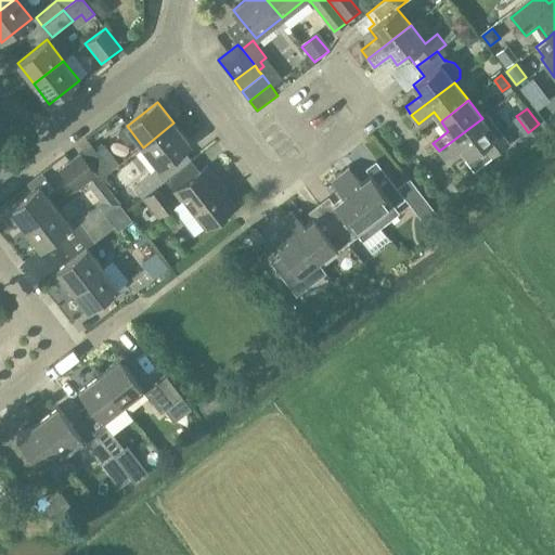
[(486,115),(481,117),(482,118),(439,151),(446,159),(461,147),(468,157),(483,146),(492,157),(508,144),(486,115)]
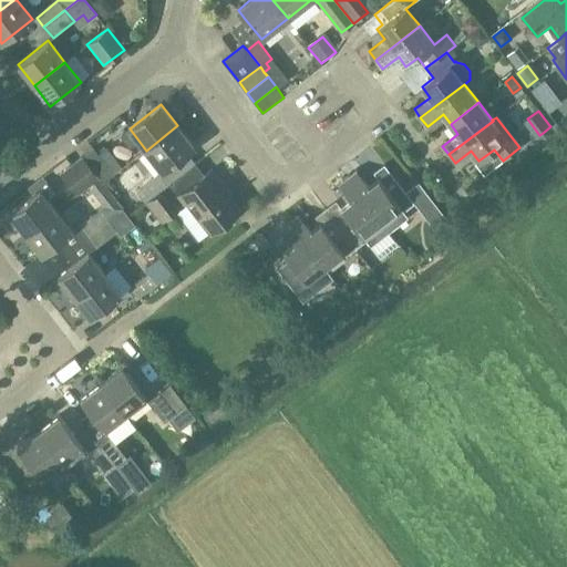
[(177,125),(146,151),(163,172),(138,191),(148,203),(184,174),(176,163),(195,148),(177,125)]
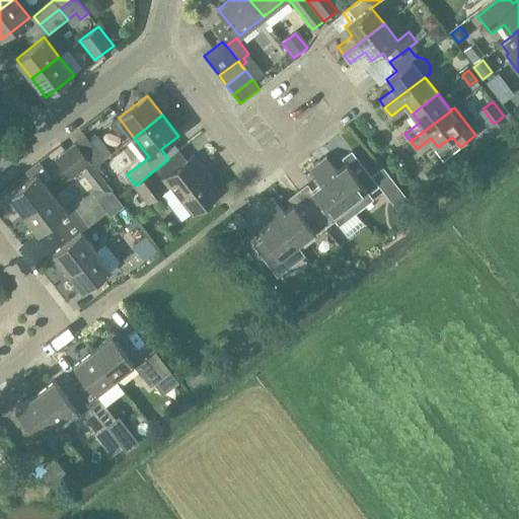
[(76,143),(91,162),(95,167),(104,160),(85,136),(76,143)]
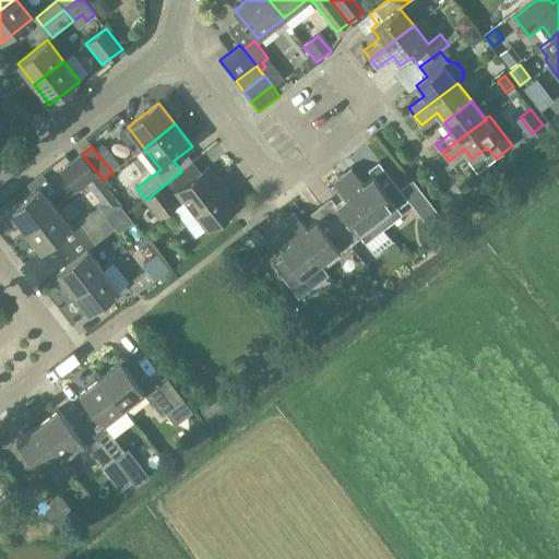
[(82,154),(71,163),(87,183),(98,175),(82,154)]
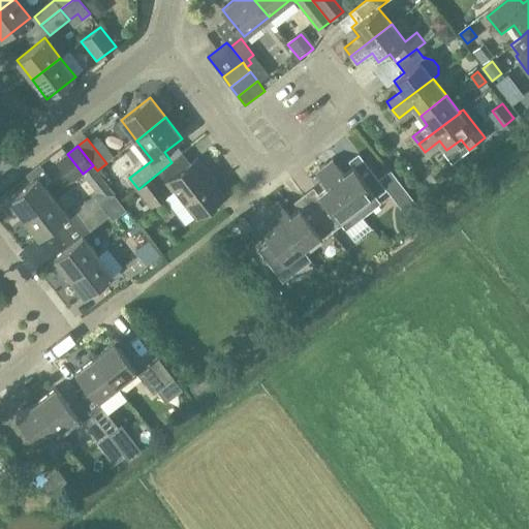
[(334,161),(325,167),(364,217),(381,204),(376,197),(386,190),(359,154),(348,161),(354,168),(345,176),(334,161)]
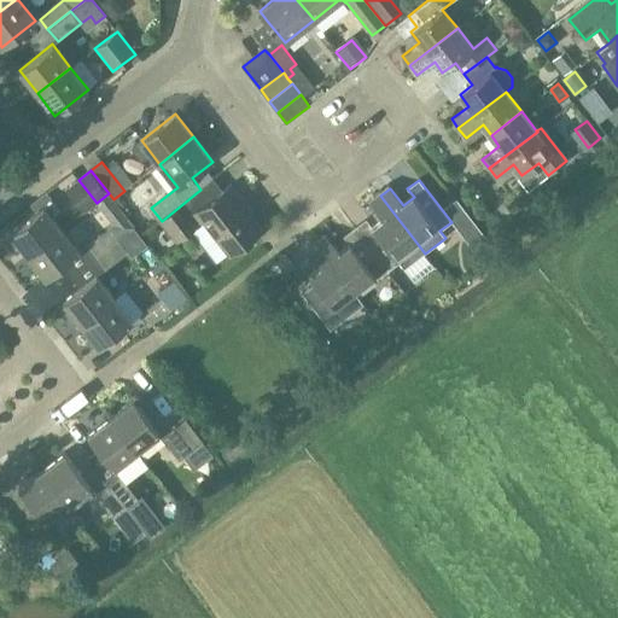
[(210,203),(200,190),(162,221),(179,243),(205,222),(231,255),(262,231),(244,207),(246,204),(232,186),(210,203)]
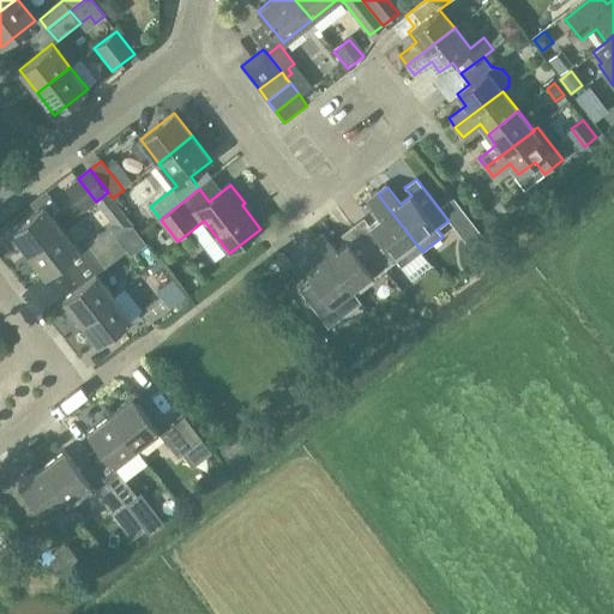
[(381,218),(371,227),(363,217),(351,227),(385,270),(397,262),(402,266),(422,252),(378,194),(368,202),(381,218)]
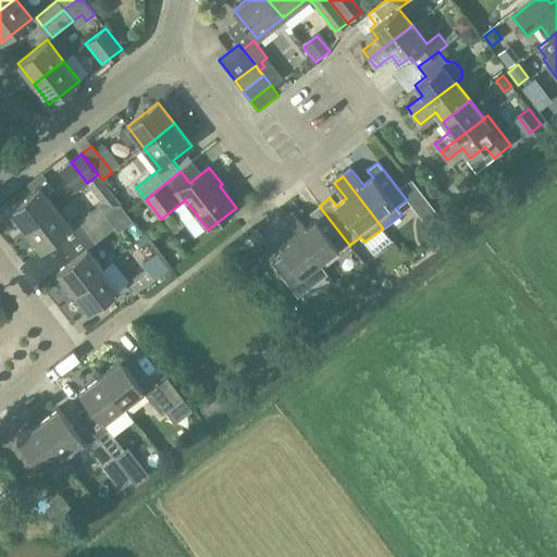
[(48,181),(39,186),(9,210),(26,232),(56,208),(47,196),(56,190),(48,181)]
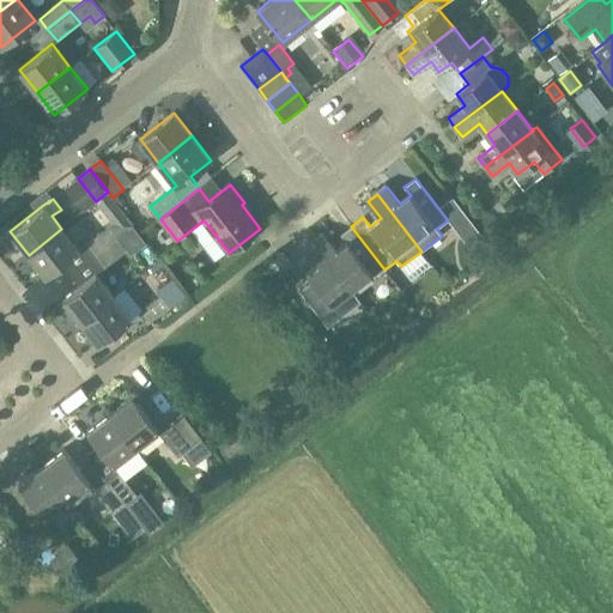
[(442,206),(457,225),(467,218),(451,199),(442,206)]
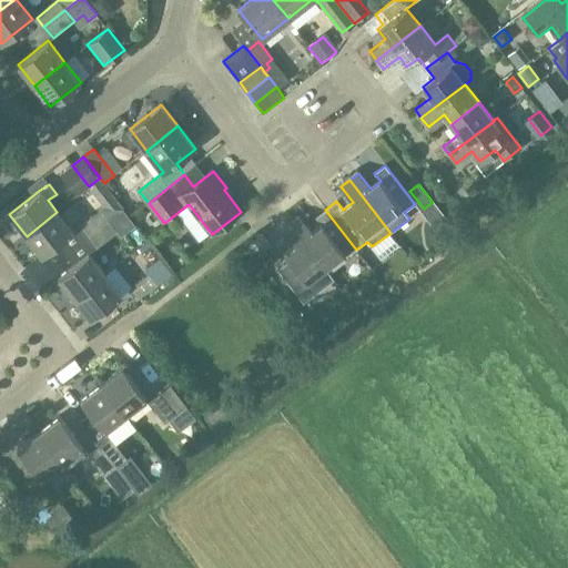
[(80,226),(88,237),(109,221),(124,209),(115,199),(100,211),(80,226)]
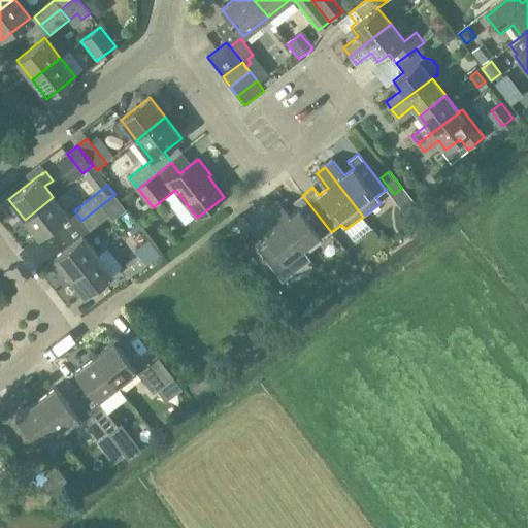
[(299,209),(290,217),(278,201),(270,208),(302,250),(320,236),(322,239),(331,232),(302,195),(293,201),(299,209)]
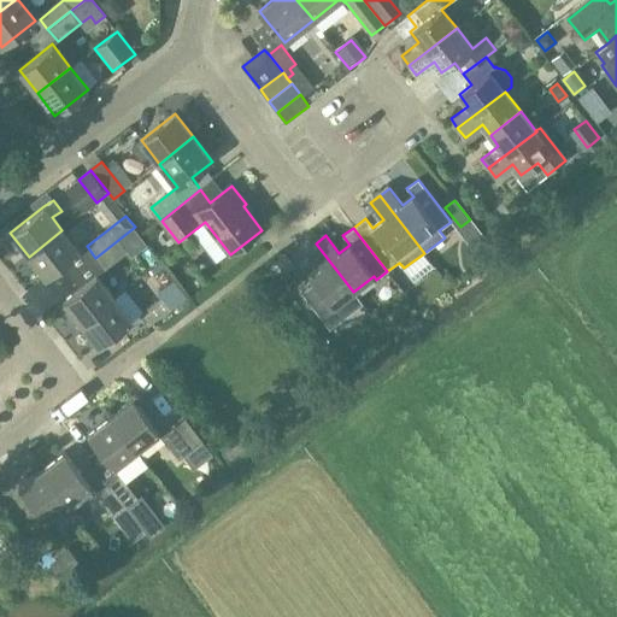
[(46,278),(64,265),(80,253),(62,230),(29,257),(46,278)]
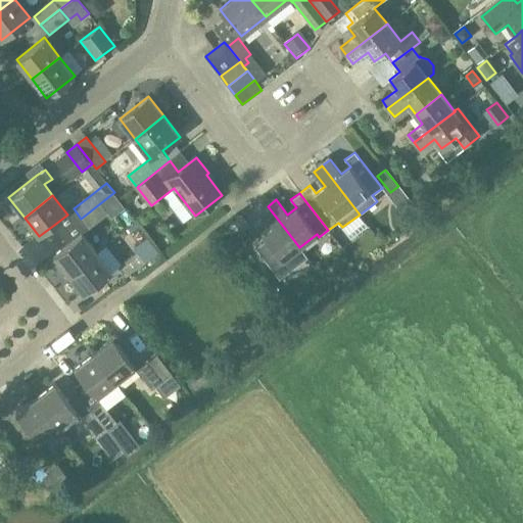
[(89,229),(107,214),(100,203),(81,219),(89,229)]
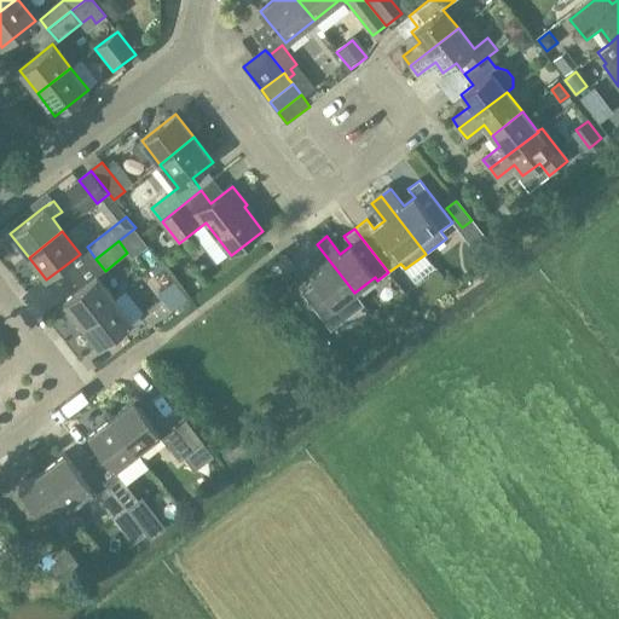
[(354,293),(317,244),(307,252),(320,270),(310,278),(314,284),(304,293),(333,330),(364,305),(354,293)]
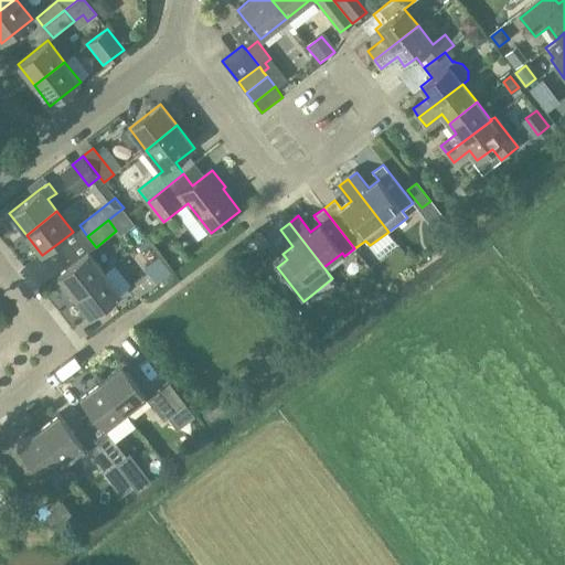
[(256,230),(245,241),(254,249),(265,240),(256,230)]
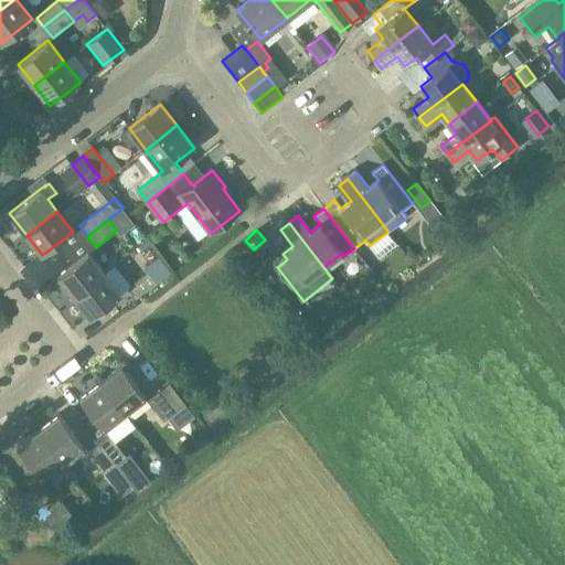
[(263,248),(254,256),(263,267),(272,260),(263,248)]
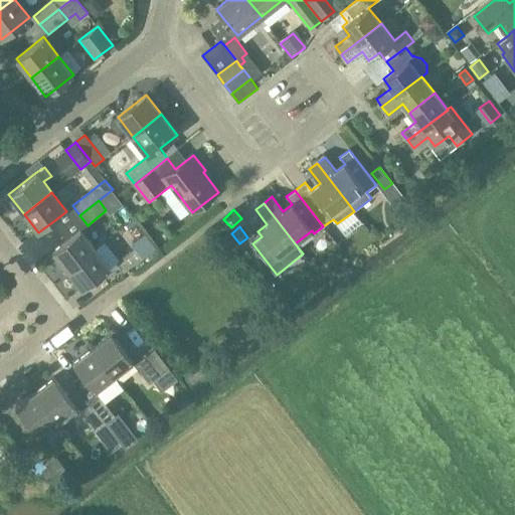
[(97,248),(81,229),(67,240),(53,251),(68,271),(97,248)]
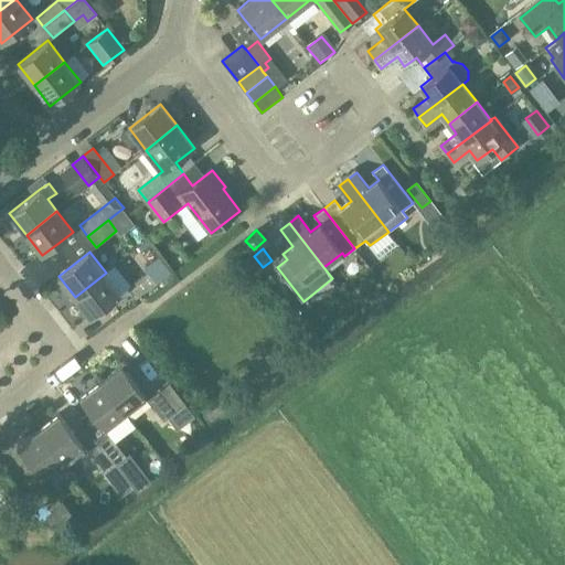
[(144,269),(147,274),(128,288),(136,299),(158,283),(173,270),(163,256),(144,269)]
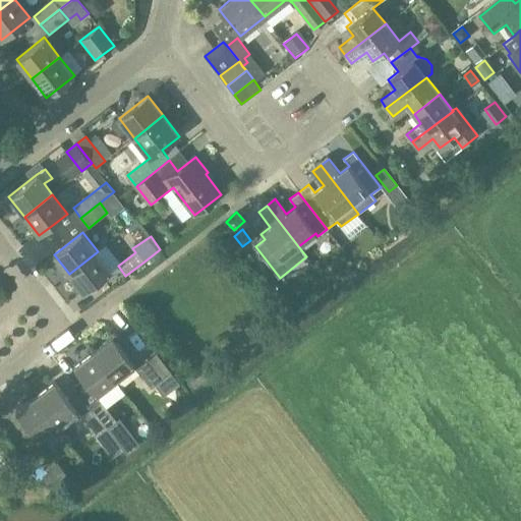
[(112,271),(98,251),(69,274),(83,292),(112,271)]
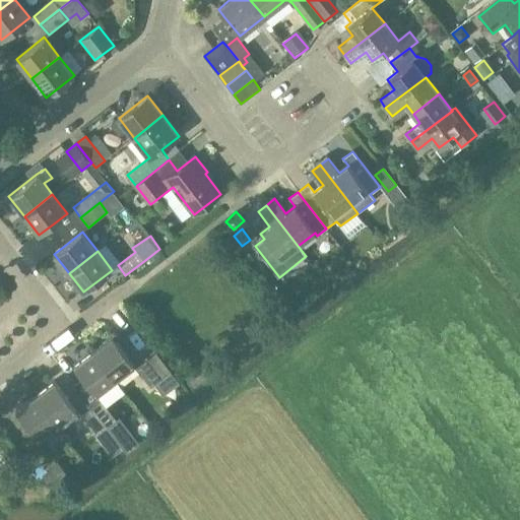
[(112,336),(93,351),(115,380),(134,365),(112,336)]
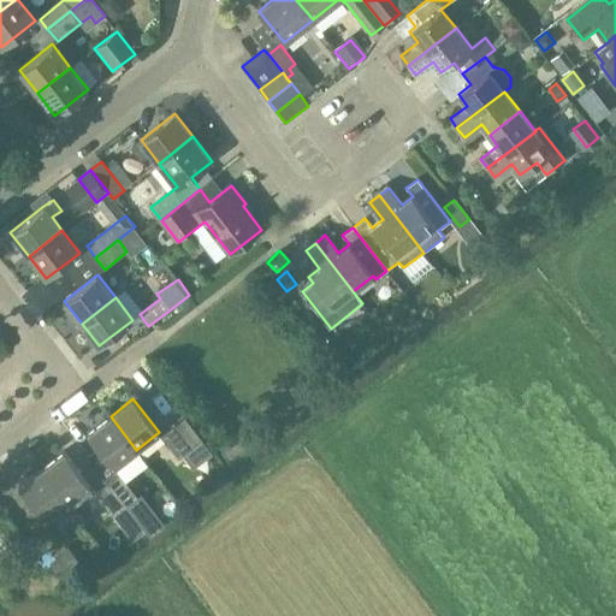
[(136,450),(111,416),(88,433),(113,467),(136,450)]
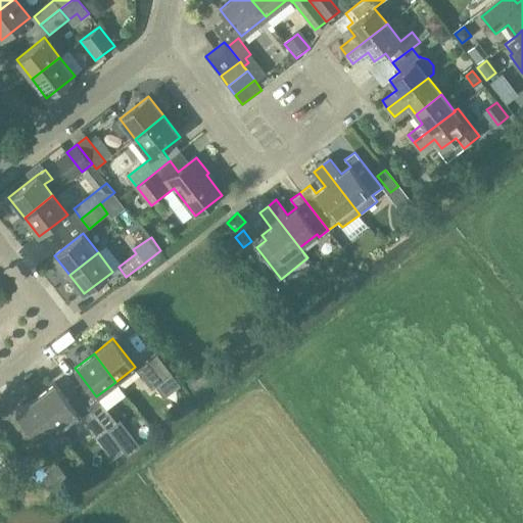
[(137,371),(152,389),(162,381),(147,362),(137,371)]
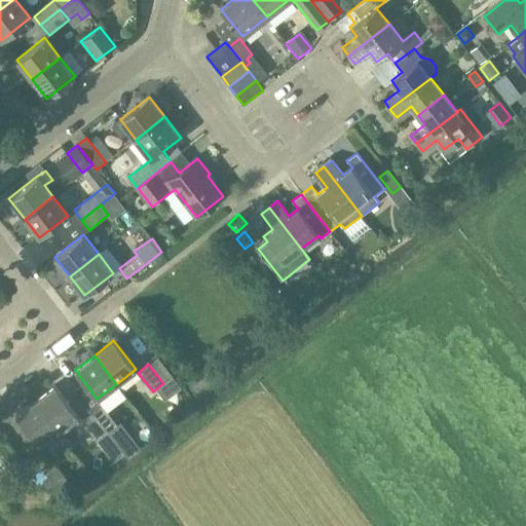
[(55,385),(36,401),(58,428),(77,414),(55,385)]
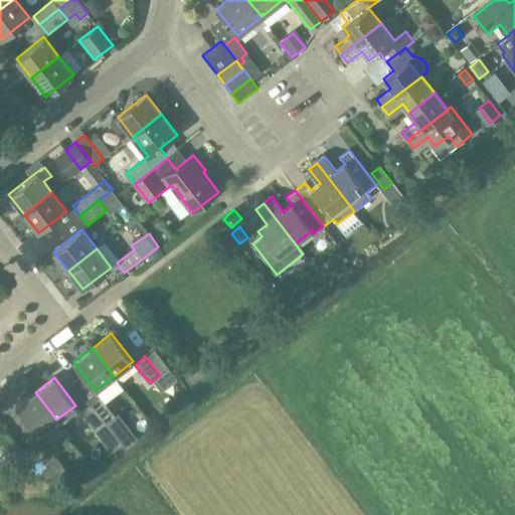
[(56,419),(35,392),(16,407),(37,435),(56,419)]
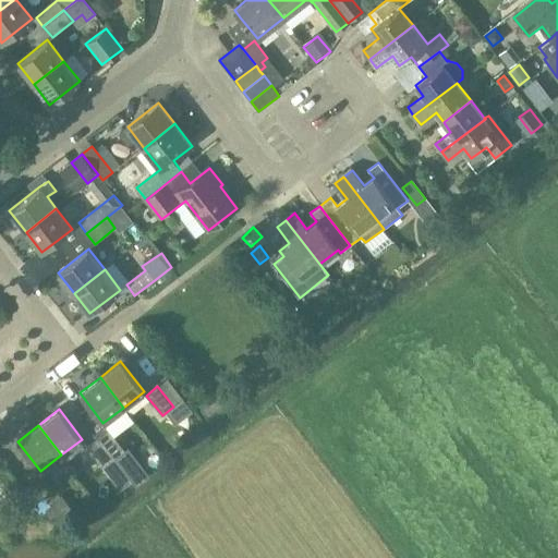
[(108,429),(98,438),(114,458),(124,450),(108,429)]
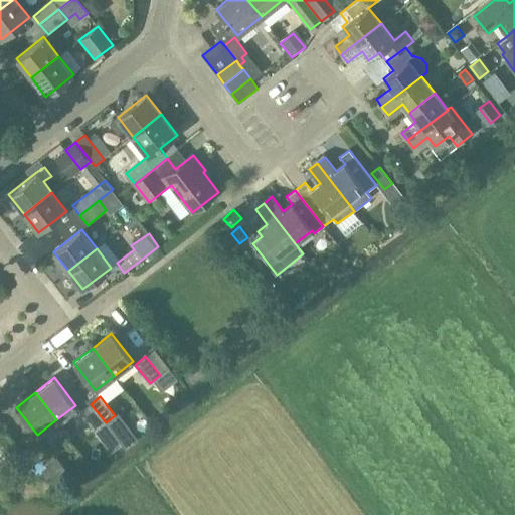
[(106,422),(91,404),(79,412),(95,432),(106,422)]
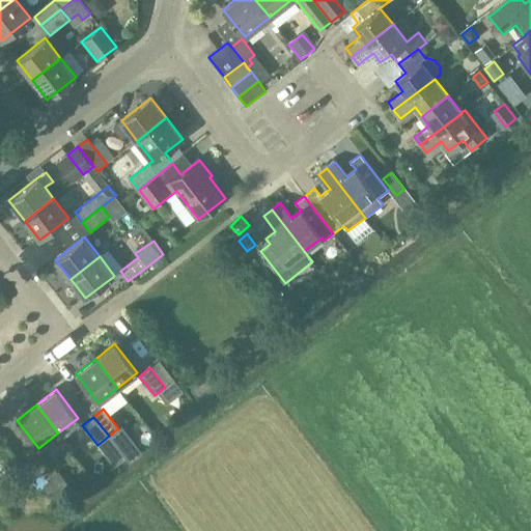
[(31,459),(48,479),(57,471),(40,451),(31,459)]
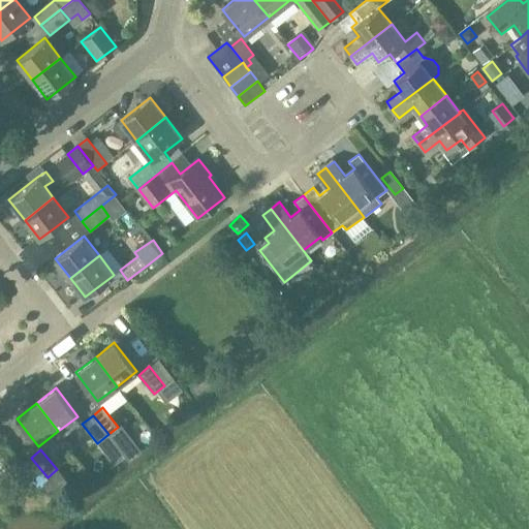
[(48,477),(41,483),(43,485),(54,497),(55,497),(70,484),(58,469),(48,477)]
